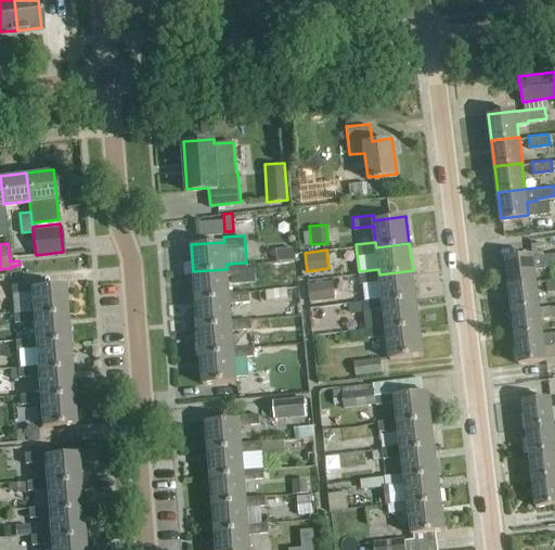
[(536,280),(534,268),(545,267),(545,264),(554,263),(554,251),(505,257),(508,283),(536,280)]
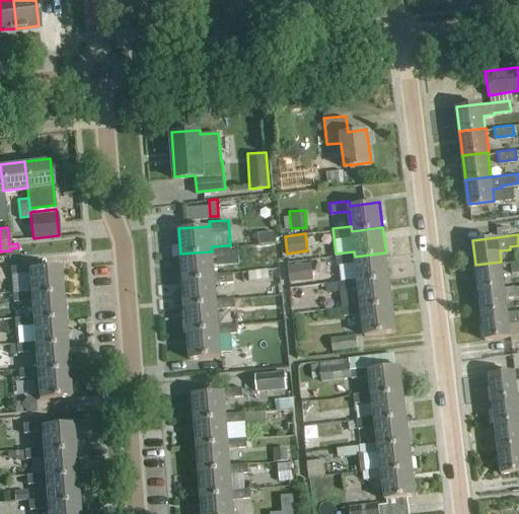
[(212,251),(180,253),(182,279),(214,277),(214,272),(213,257),(231,255),(230,245),(212,246),(212,251)]
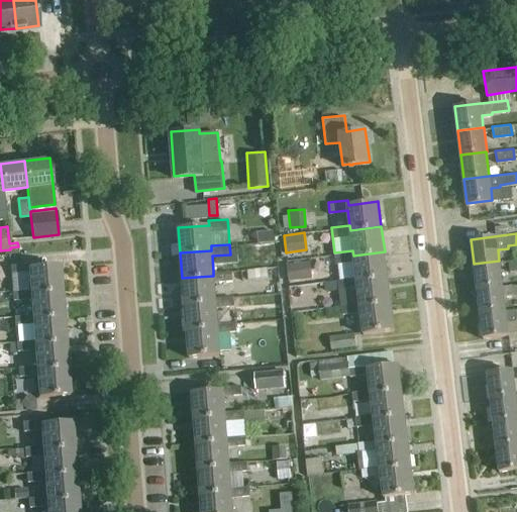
[(388,277),(385,251),(353,256),(352,250),(334,252),(335,263),(353,261),(355,277),(356,281),(388,277)]
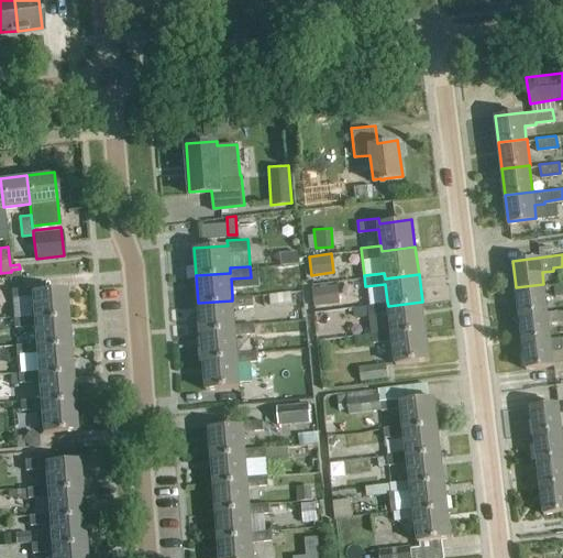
[(337,282),(311,285),(313,305),(339,302),(337,282)]
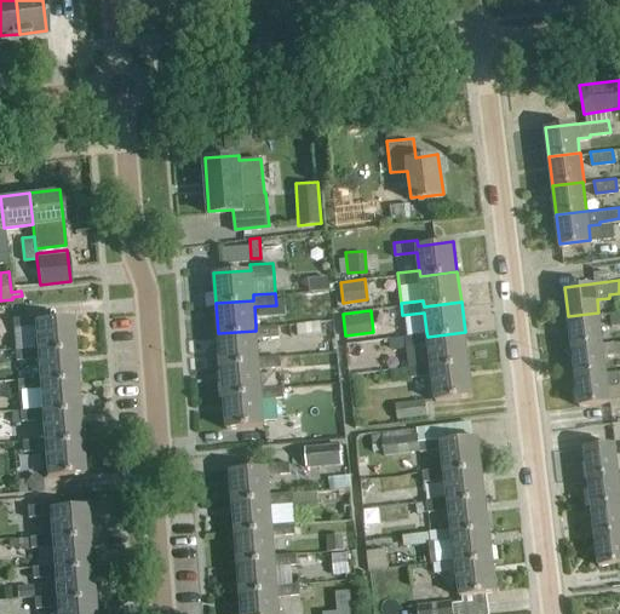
[(602,342),(598,313),(568,316),(572,345),(602,342)]
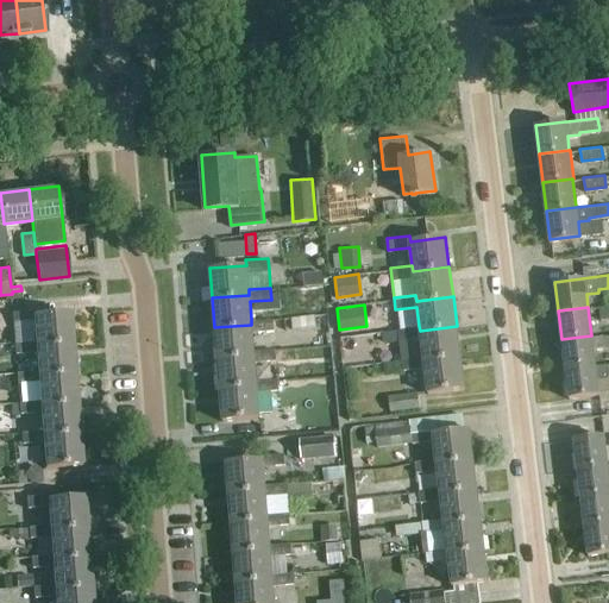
[(73,341),(70,312),(35,314),(33,308),(11,311),(12,322),(33,321),(35,339),(36,345),(73,341)]
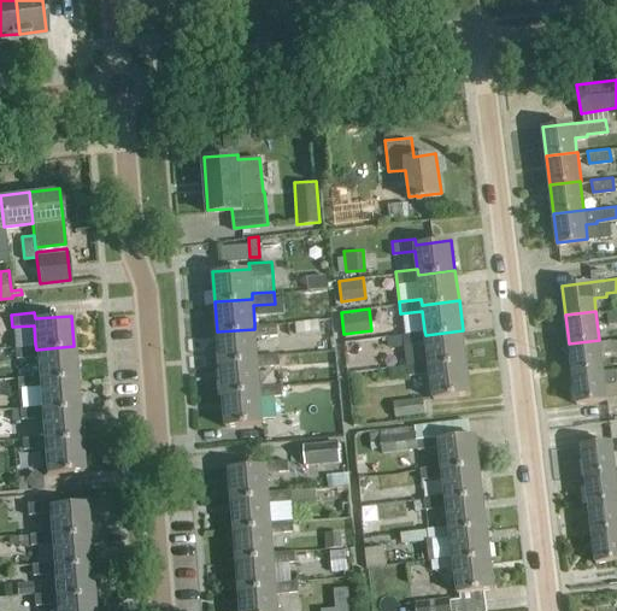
[(287,321),(276,322),(277,333),(288,333),(287,321)]
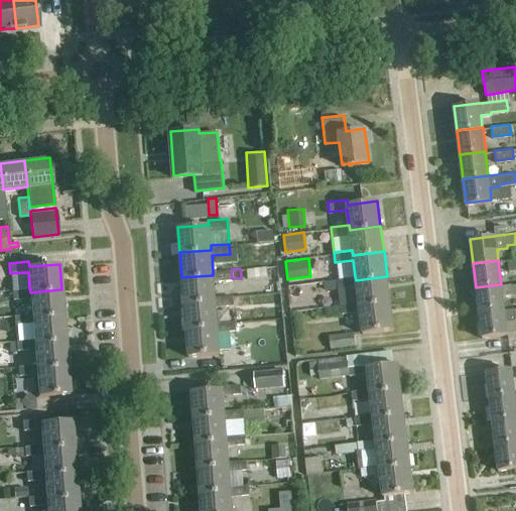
[(231,269),(213,270),(213,275),(181,277),(183,302),(215,300),(215,295),(214,280),(232,278),(231,269)]
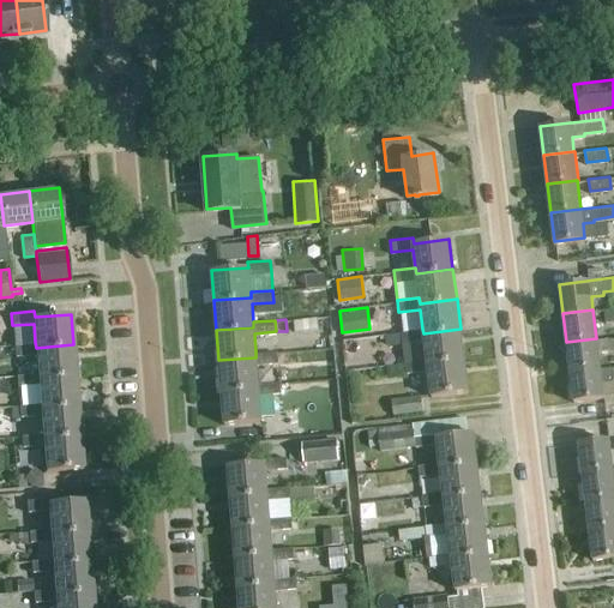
[(461,329),(423,333),(422,329),(401,331),(402,342),(423,339),(426,357),(427,363),(464,359),(461,329)]
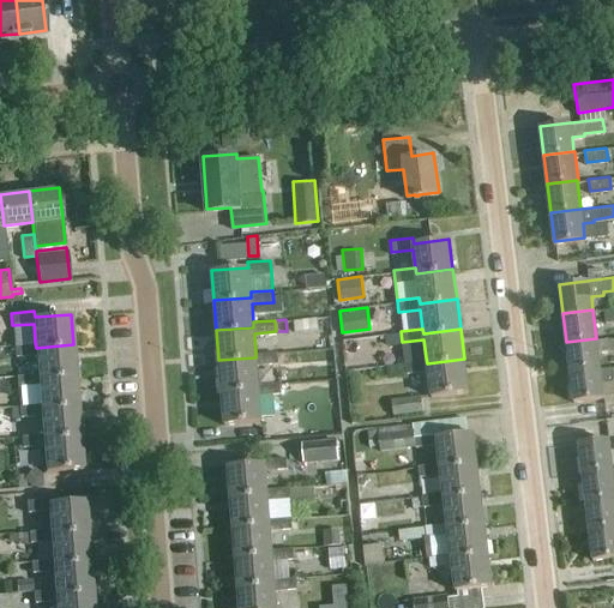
[(613,336),(596,338),(566,342),(570,371),(600,367),(597,350),(613,348),(613,336)]
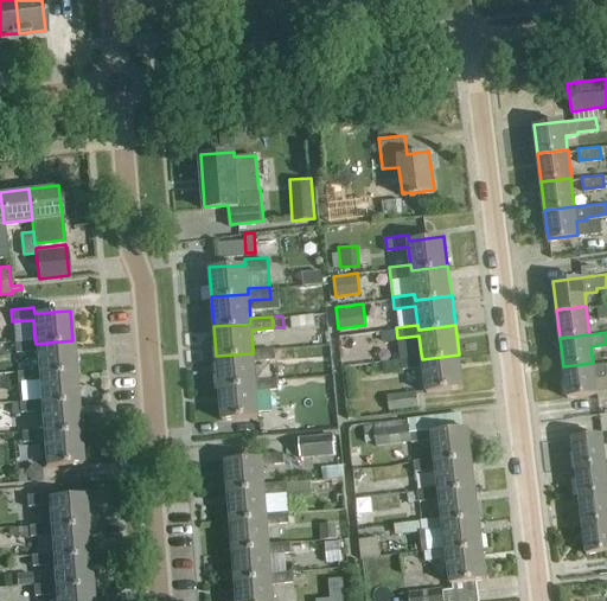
[(36,344),(34,338),(14,339),(14,351),(36,350),(37,368),(38,373),(75,370),(72,340),(36,344)]
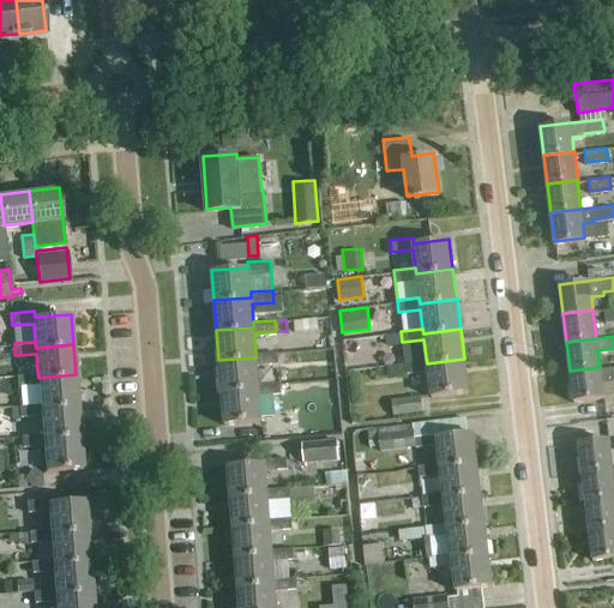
[(258,383),(257,363),(278,361),(277,350),(256,351),(256,357),(218,360),(221,390),(259,387),(258,383)]
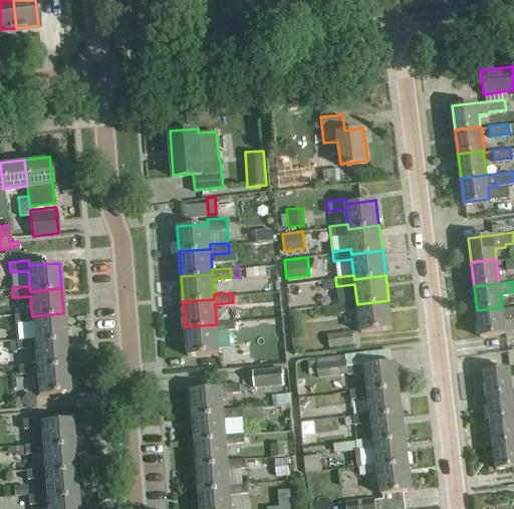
[(357,304),(356,299),(338,301),(339,311),(357,309),(360,330),(392,326),(389,300),(357,304)]
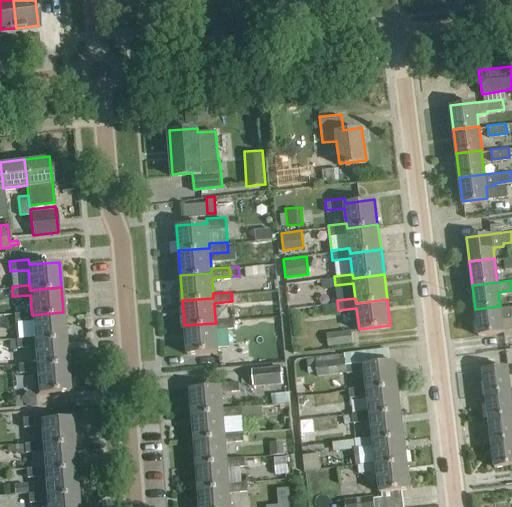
[(511,304),(500,306),(475,309),(478,333),(511,329),(511,317),(511,315),(511,314),(511,304)]
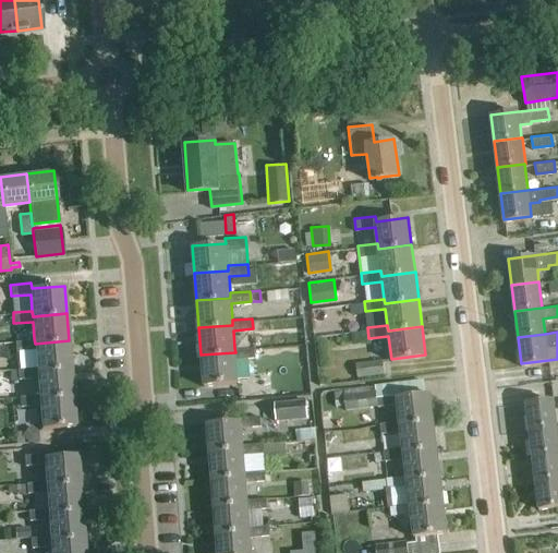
[(35,344),(34,338),(15,340),(15,350),(35,349),(36,365),(37,371),(71,369),(69,340),(35,344)]
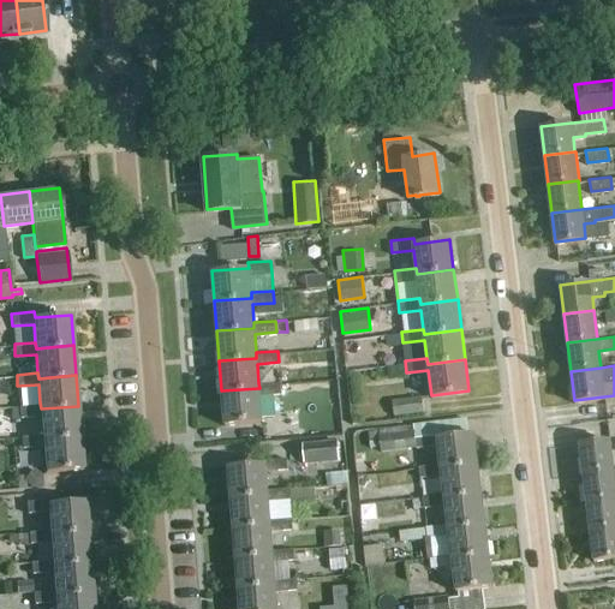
[(280,381),(258,383),(260,388),(221,390),(225,423),(262,421),(260,394),(281,392),(280,381)]
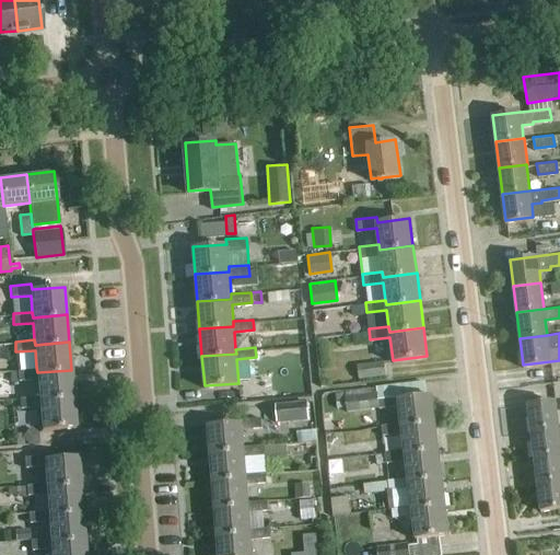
[(357,362),(358,377),(385,373),(383,359),(357,362)]
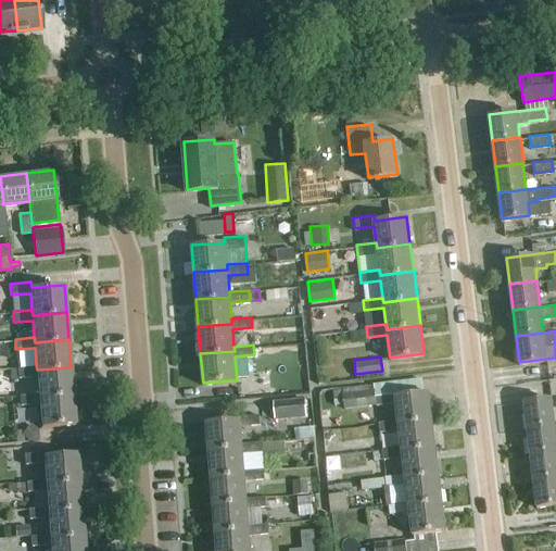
[(37,370),(36,364),(17,366),(17,376),(37,375),(38,392),(39,397),(73,395),(71,367),(37,370)]
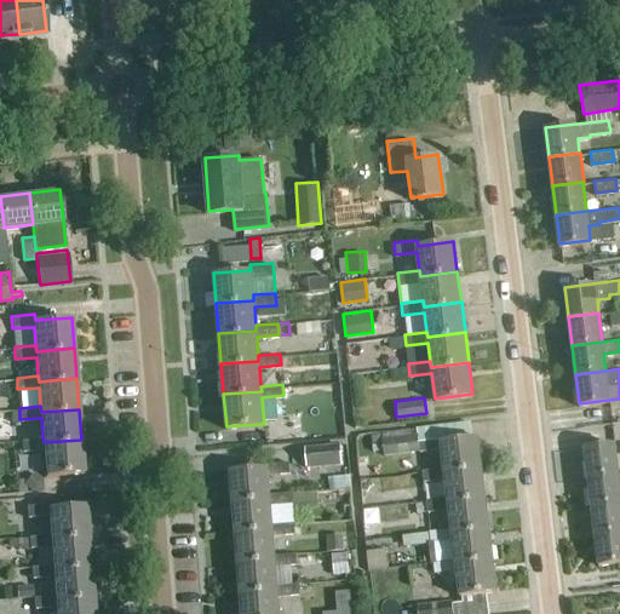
[(418,439),(415,425),(380,430),(384,454),(419,451),(418,439)]
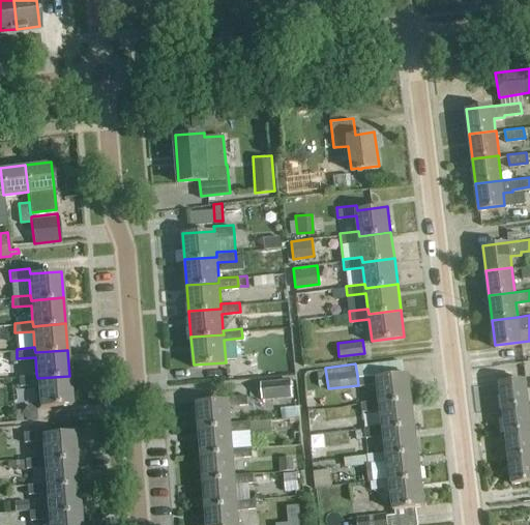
[(411,399),(408,373),(377,377),(377,373),(357,375),(358,385),(377,382),(379,399),(379,403),(411,399)]
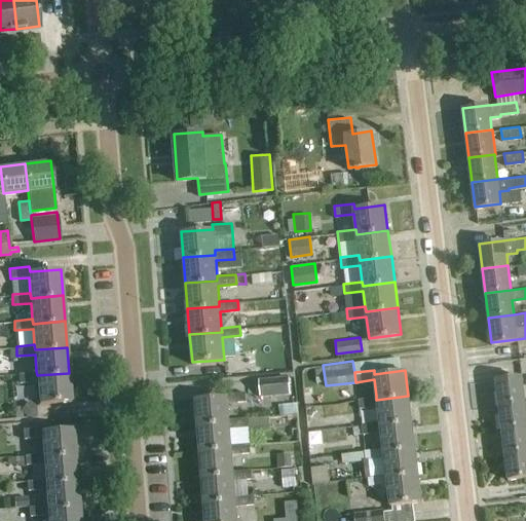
[(37,375),(36,371),(17,372),(19,381),(37,380),(39,402),(71,400),(69,373),(37,375)]
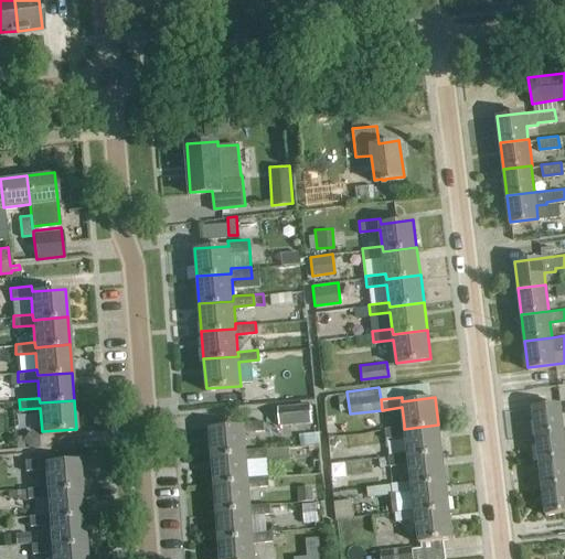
[(309,402),(276,405),(278,423),(311,420),(309,402)]
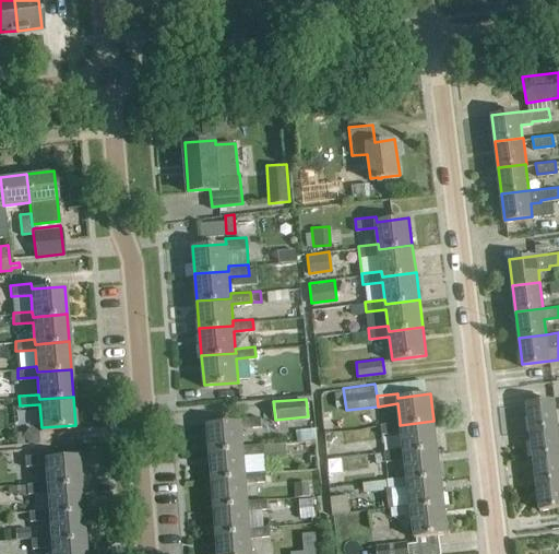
[(555,400),(526,403),(530,429),(557,426),(555,400)]
